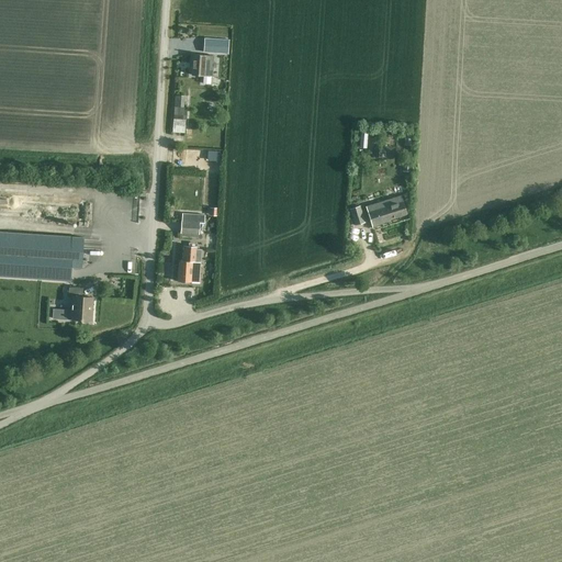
[(228,52),(229,38),(205,37),(204,51),(228,52)]
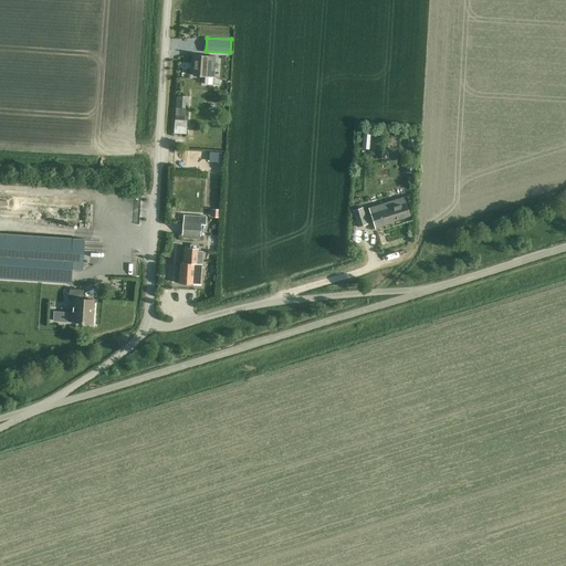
[(213,76),(215,56),(195,55),(192,74),(213,76)]
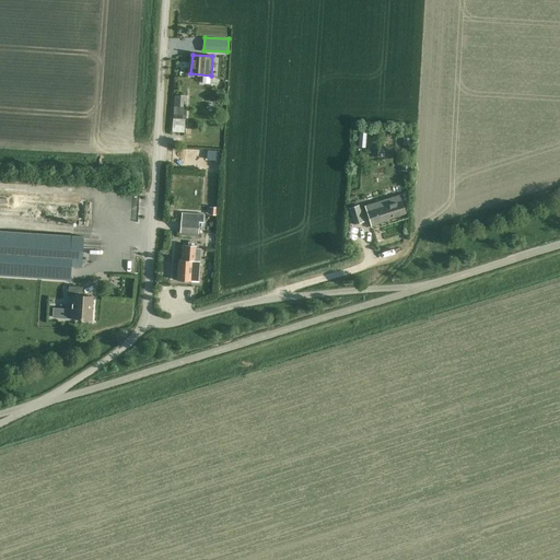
[(182,106),(183,95),(174,94),(174,105),(182,106)]
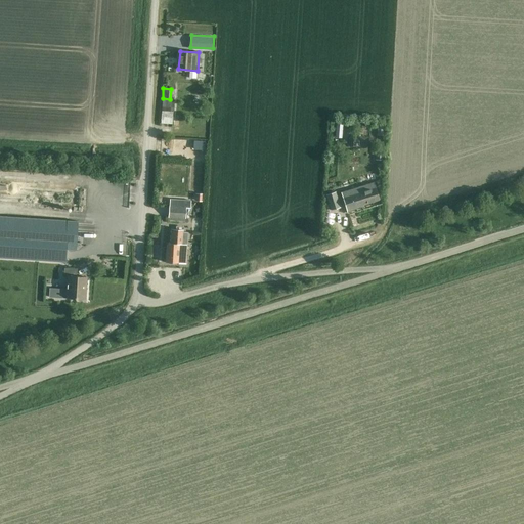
[(173,112),(174,100),(163,99),(162,111),(173,112)]
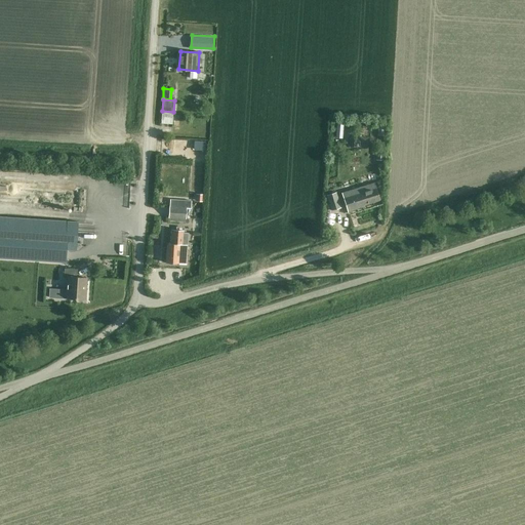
[(194,140),(194,151),(205,152),(206,142),(194,140)]
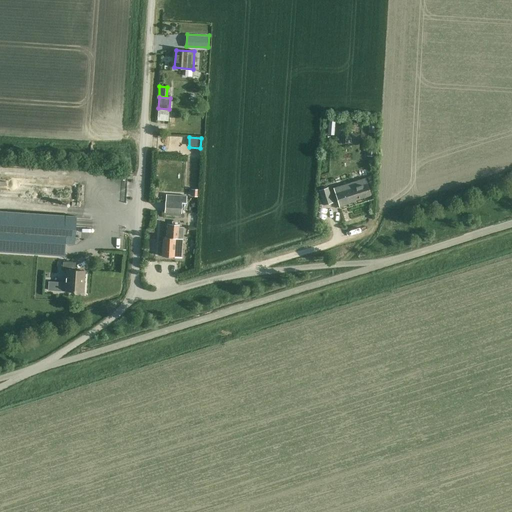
[(371,195),(365,178),(356,181),(357,186),(347,189),(346,184),(333,188),(339,207),(355,202),(355,200),(371,195)]
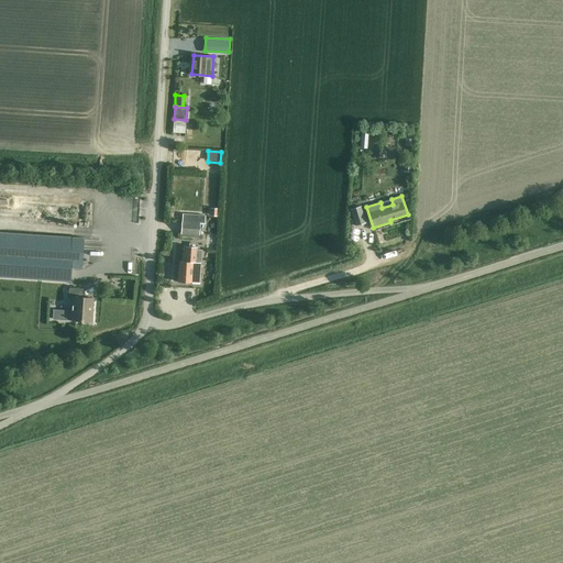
[(355,225),(365,223),(360,206),(350,209),(355,225)]
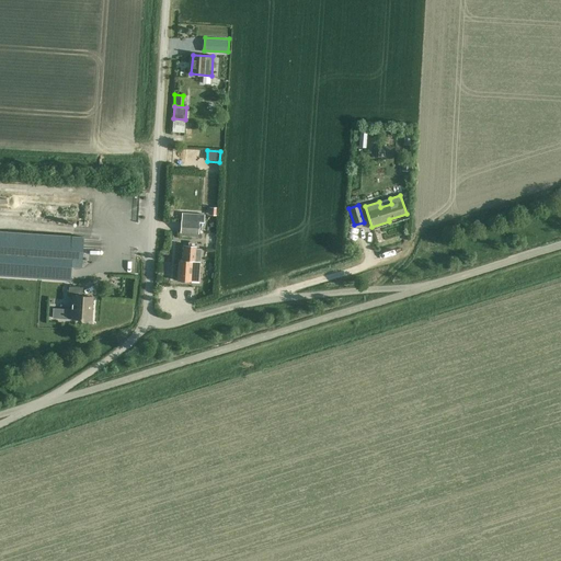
[(180,231),(180,232),(198,233),(199,221),(204,222),(204,214),(181,213),(181,220),(180,231)]
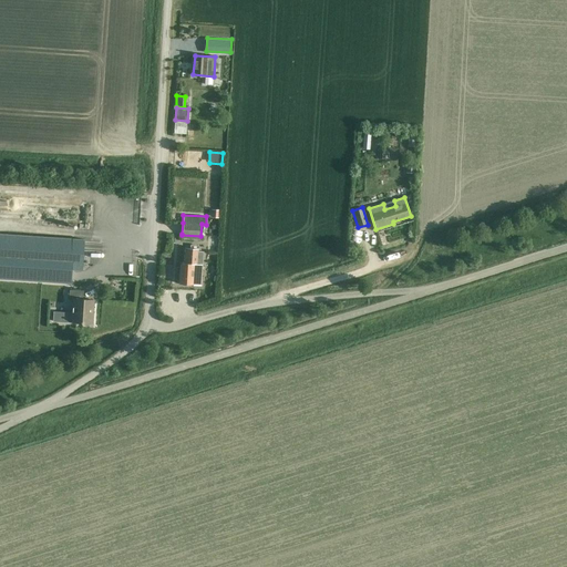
[(81,270),(83,239),(0,234),(0,278),(71,282),(72,269),(81,270)]
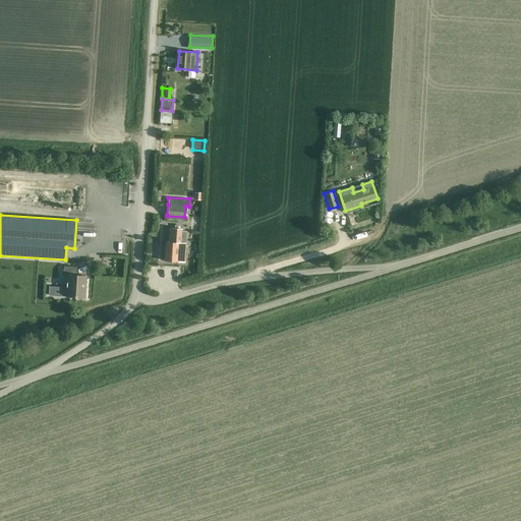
[(164,252),(165,252),(164,261),(184,262),(186,231),(181,230),(182,228),(170,228),(169,241),(166,241),(165,245),(164,245),(162,246),(162,250),(164,252)]
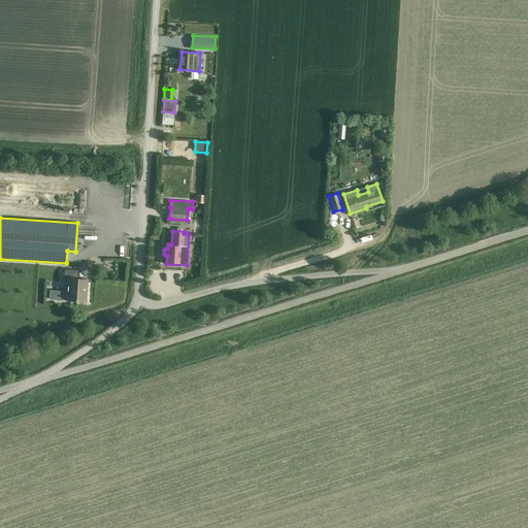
[(50,290),(50,298),(67,299),(87,301),(88,279),(77,278),(78,270),(65,269),(65,278),(68,278),(67,291),(50,290)]
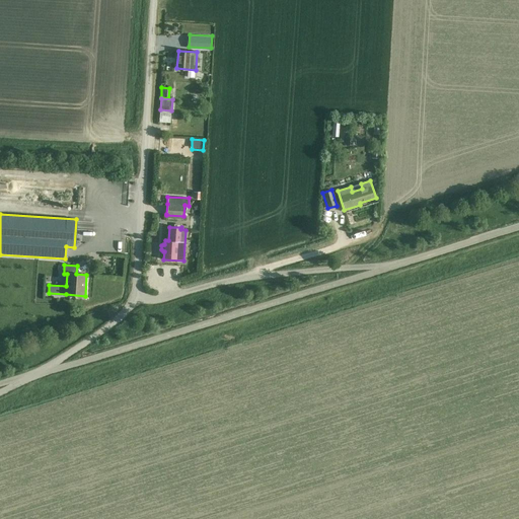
All buildings are outlined.
